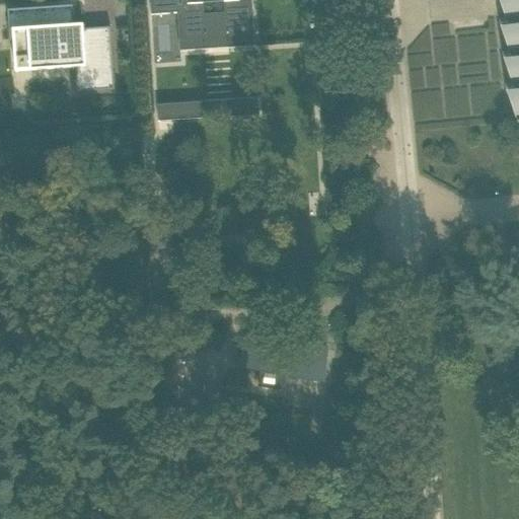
[(149,0),(151,15),(177,14),(178,31),(202,30),(203,46),(229,44),(228,28),(253,27),(251,0),(149,0)]
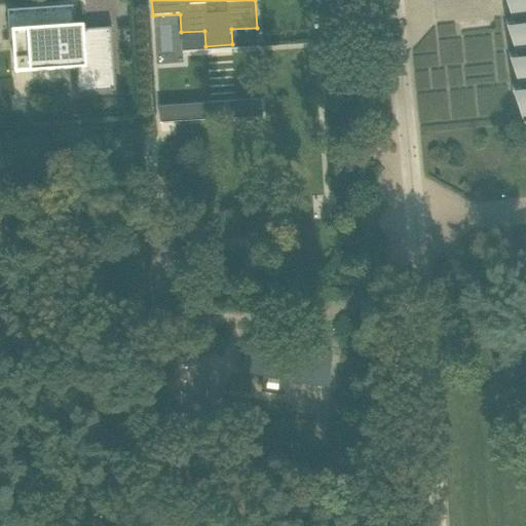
[(525,0),(502,0),(511,85),(524,124),(525,123),(525,0)]
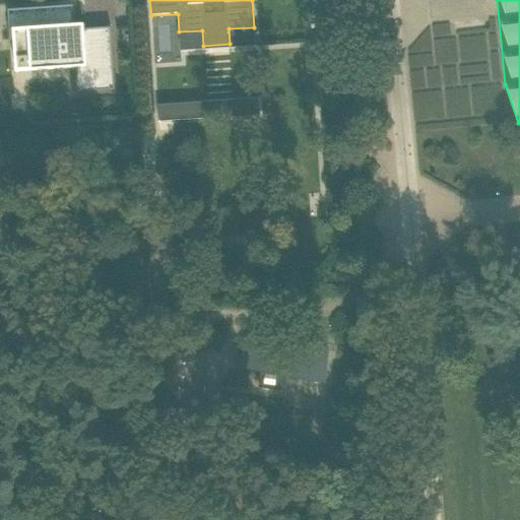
[(57,7),(7,10),(9,42),(27,41),(29,71),(78,68),(80,94),(115,92),(110,27),(83,29),(83,25),(73,26),(72,17),(57,18),(57,9),(57,7)]
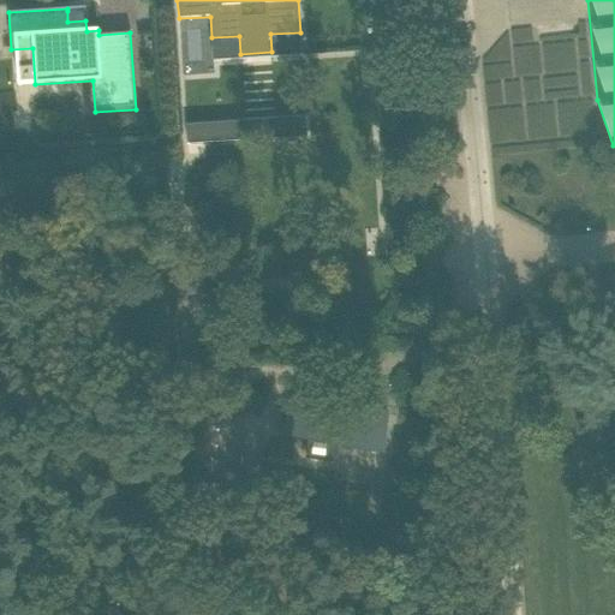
[(305,118),(278,119),(279,138),(308,137),(305,118)]
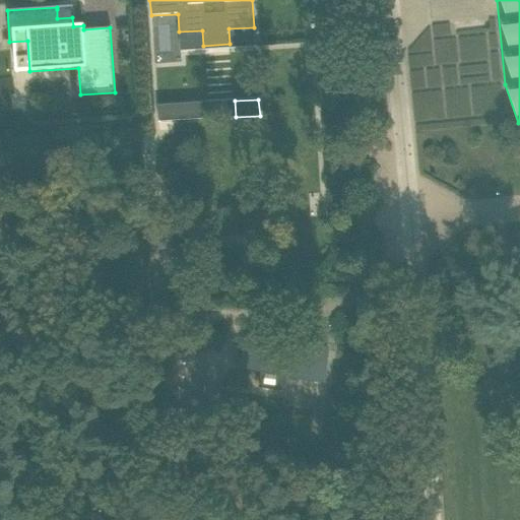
[(196,120),(195,104),(157,106),(158,122),(196,120)]
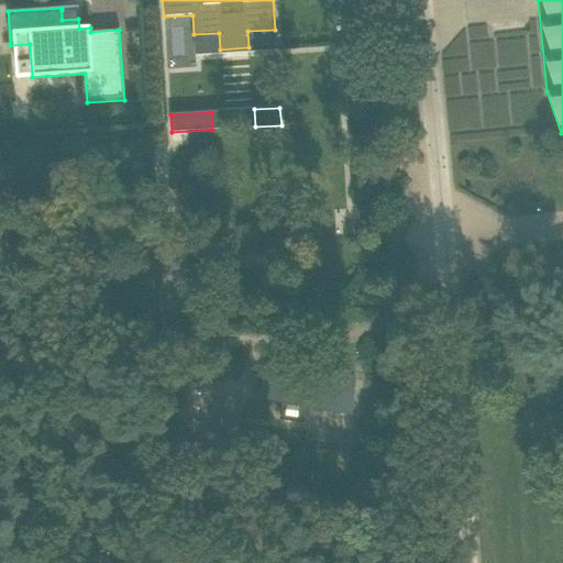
[(266,367),(263,399),(309,406),(350,411),(354,379),(333,376),(334,370),(315,367),(313,374),(266,367)]
